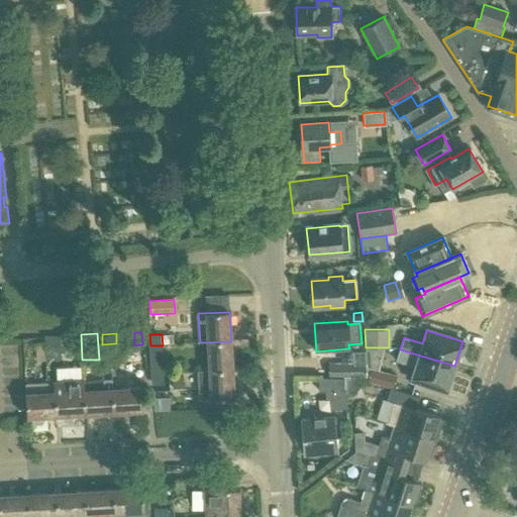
[(44,347),(59,346),(59,337),(44,337),(44,347)]
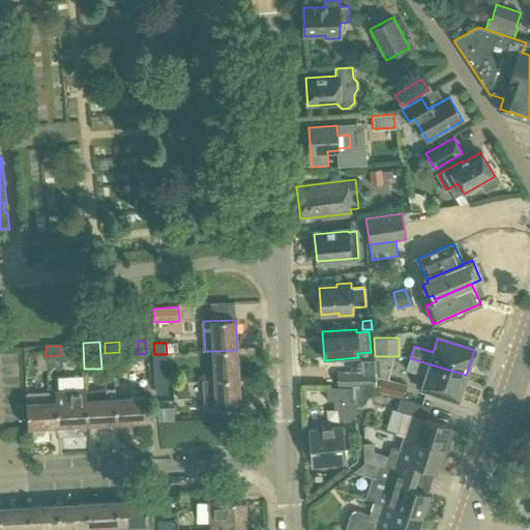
[(213,351),(214,381),(239,380),(237,350),(213,351)]
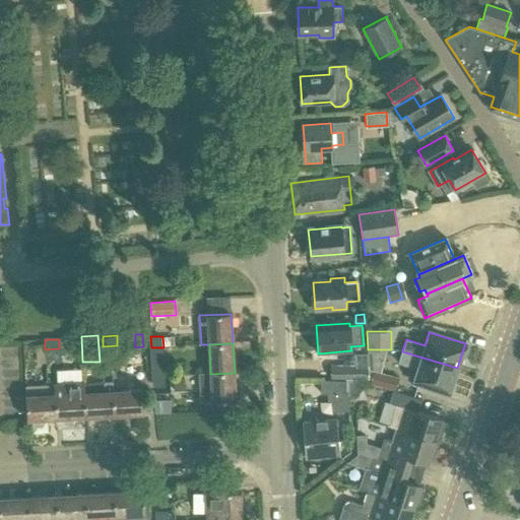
[(117,345),(103,346),(104,356),(118,355),(117,345)]
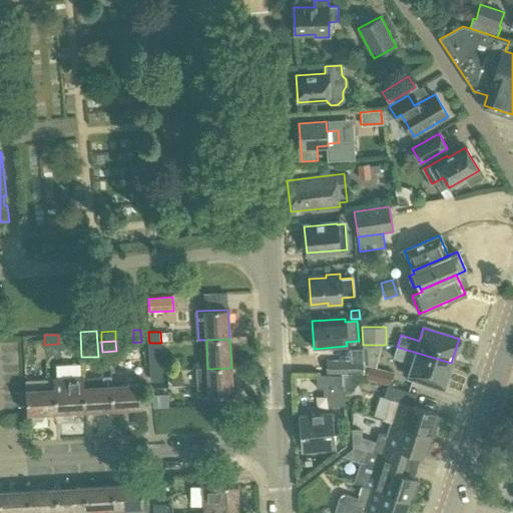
[(149,343),(150,373),(162,372),(161,343),(149,343)]
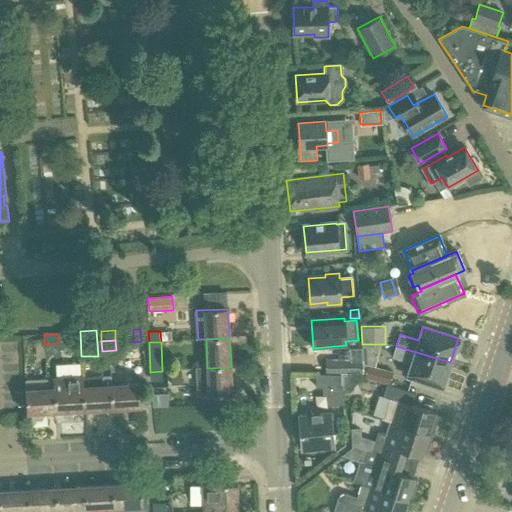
[(59,353),(58,343),(44,344),(45,354),(59,353)]
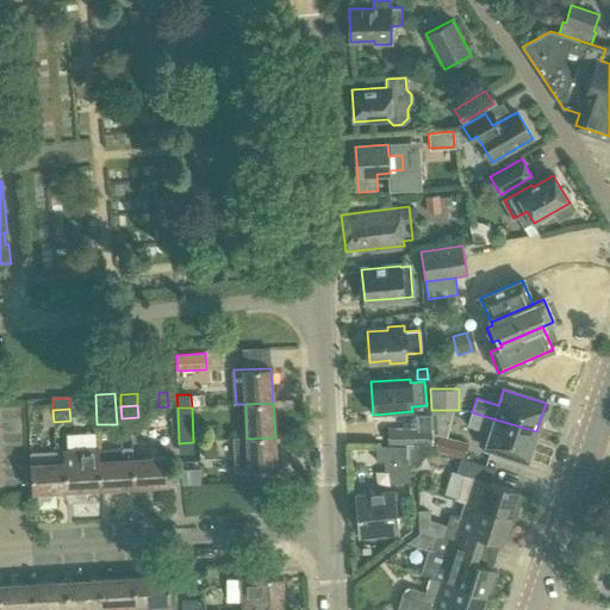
[(536,431),(472,412),(468,425),(491,431),(486,448),(528,461),(536,431)]
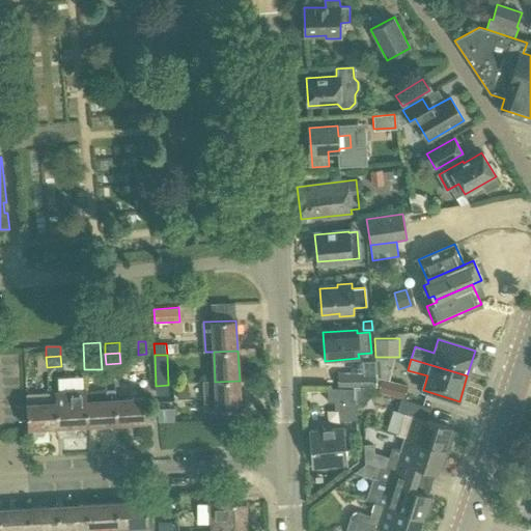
[(101,381),(106,385),(112,378),(105,371),(101,376),(101,381)]
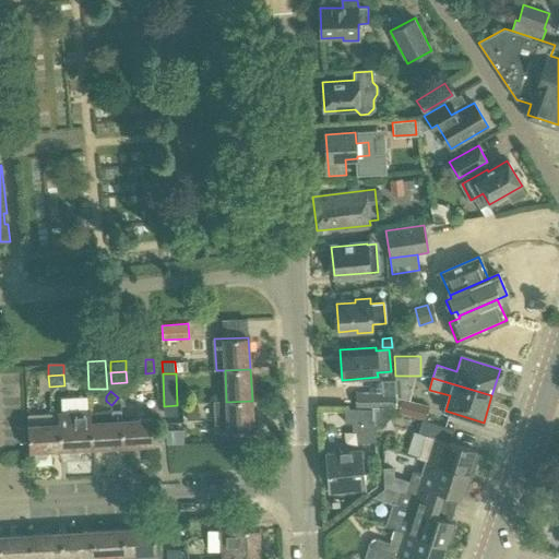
[(356,408),(372,408),(382,407),(394,407),(394,393),(382,393),(356,392),(356,408)]
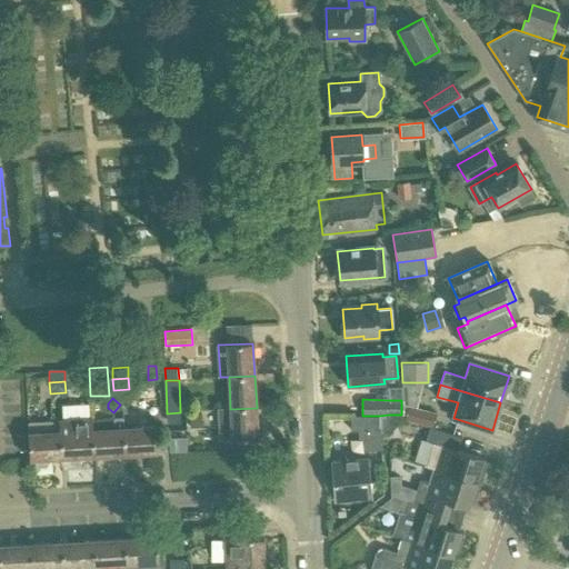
[(405,418),(433,426),(437,413),(409,406),(405,418)]
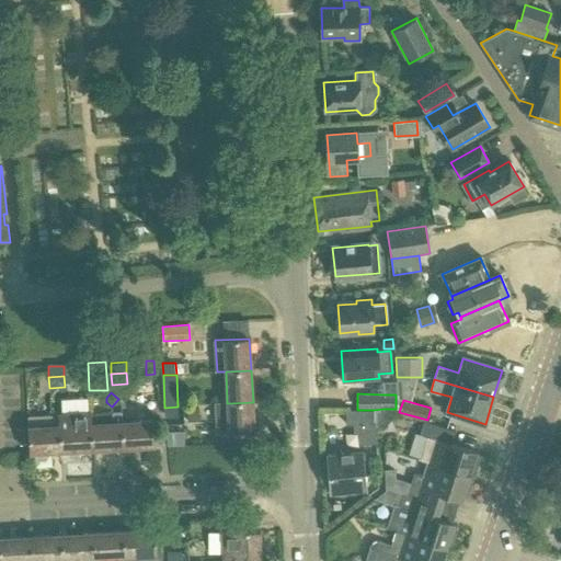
[(253,402),(227,403),(215,404),(216,419),(228,419),(229,434),(254,432),(253,402)]
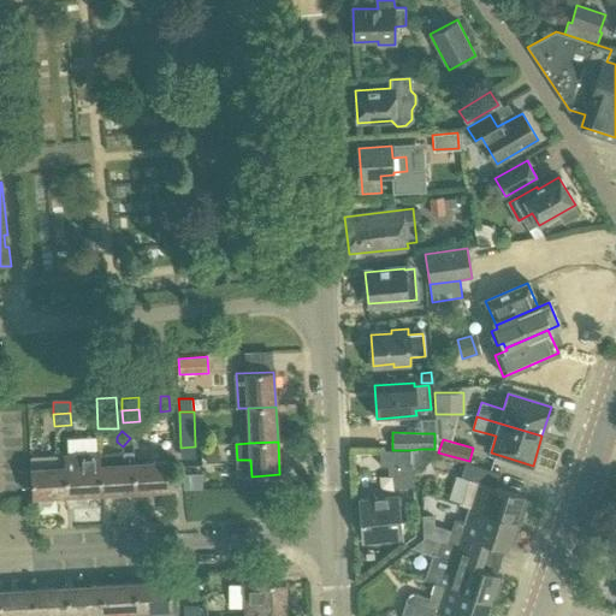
[(195,446),(181,448),(182,458),(196,457),(195,446)]
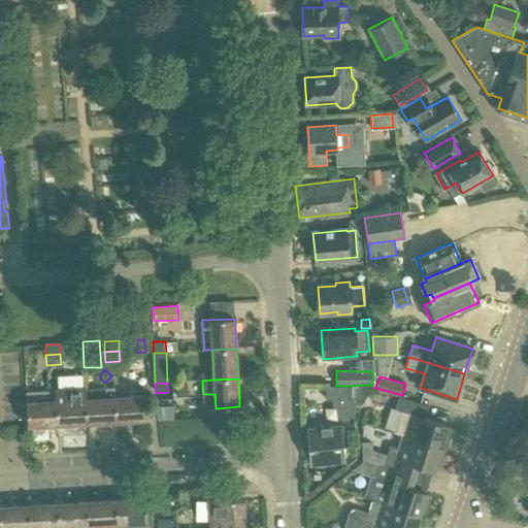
[(189,385),(176,386),(177,397),(189,396),(189,385)]
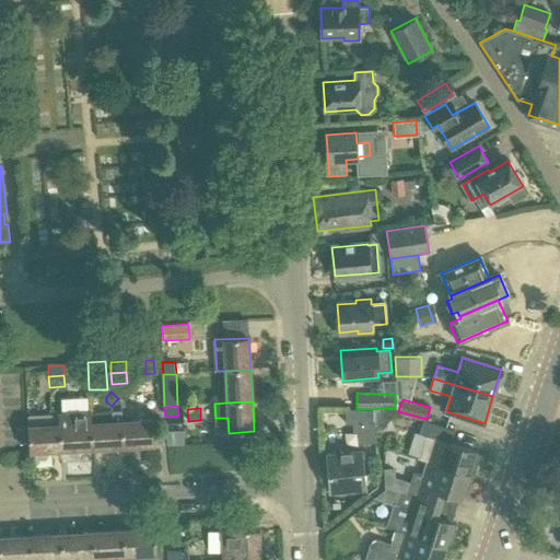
[(373,409),(357,409),(346,409),(346,423),(373,424),(373,409)]
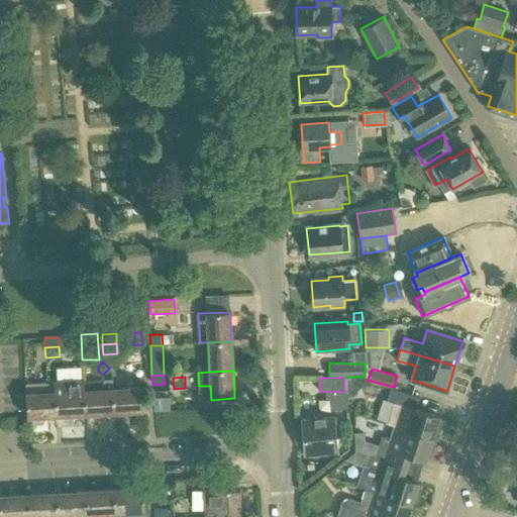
[(84,391),(85,414),(115,412),(113,389),(113,380),(112,380),(104,381),(104,389),(84,391)]
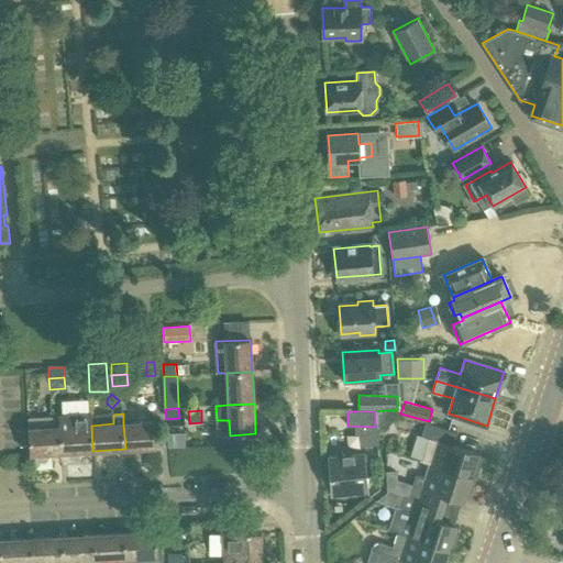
[(58,417),(59,427),(61,452),(92,451),(91,426),(91,415),(58,417)]
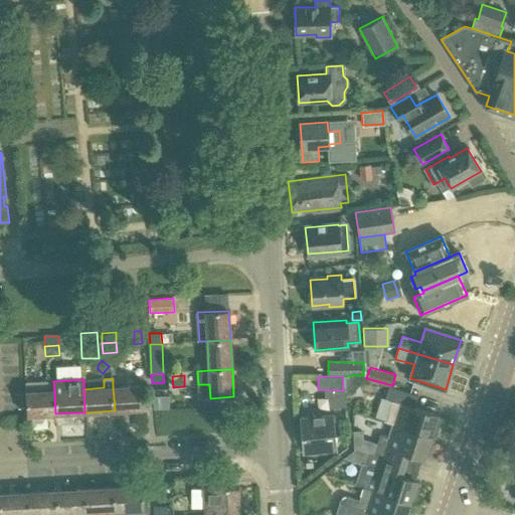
[(113,387),(115,410),(142,408),(141,385),(113,387)]
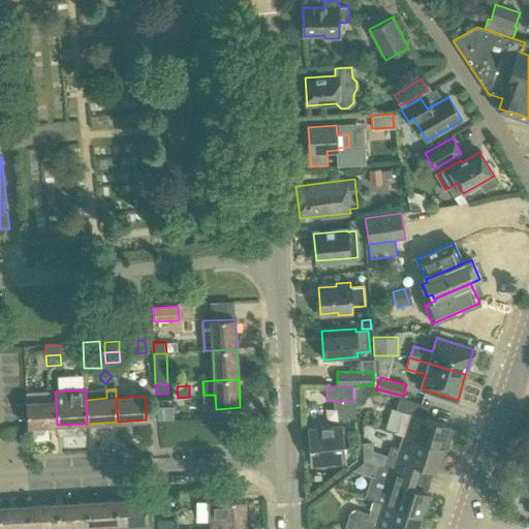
[(405,436),(442,447),(449,426),(426,418),(430,407),(400,397),(396,409),(404,412),(397,434),(405,436)]
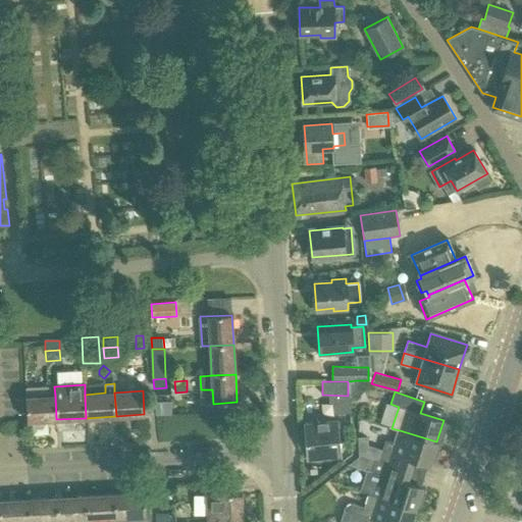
[(56,419),(55,396),(27,398),(28,421),(56,419)]
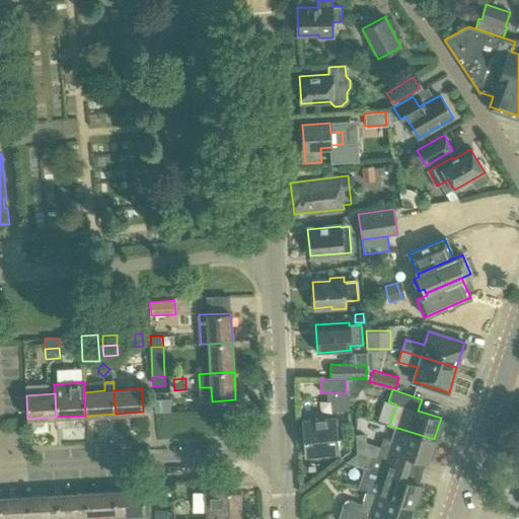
[(154,413),(170,412),(169,399),(154,400),(154,413)]
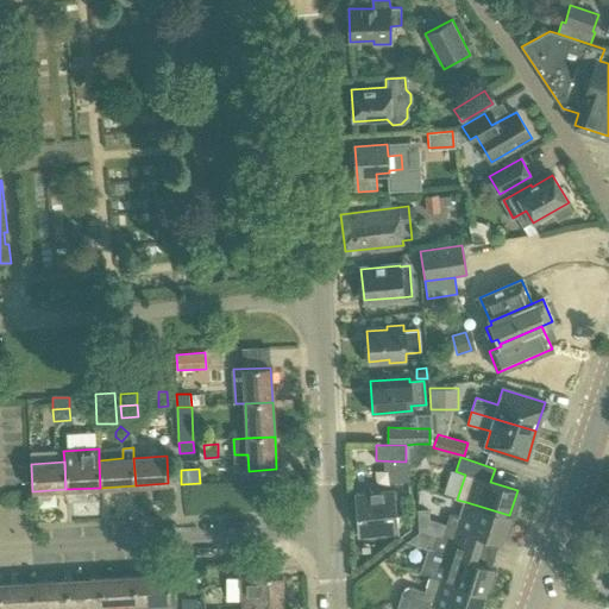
[(356,495),(360,535),(399,531),(394,490),(356,495)]
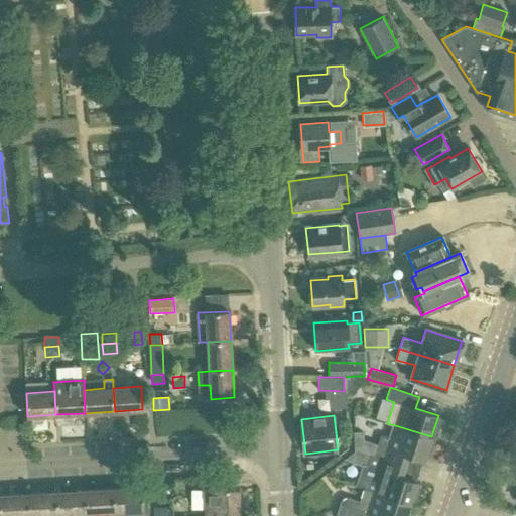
[(375,455),(398,463),(401,452),(424,459),(431,436),(395,425),(391,437),(382,434),(378,445),(375,455)]
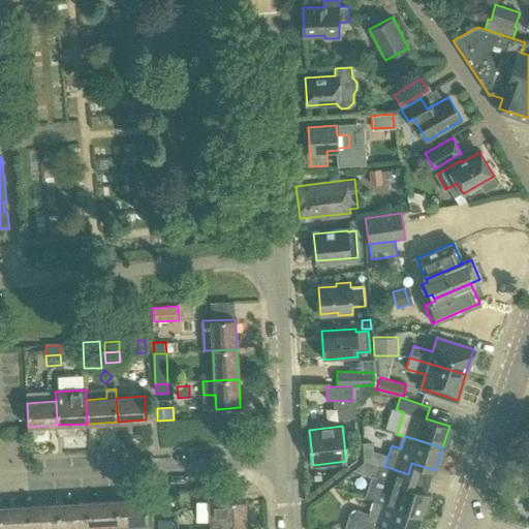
[(384,466),(387,457),(378,454),(375,464),(380,465),(384,466)]
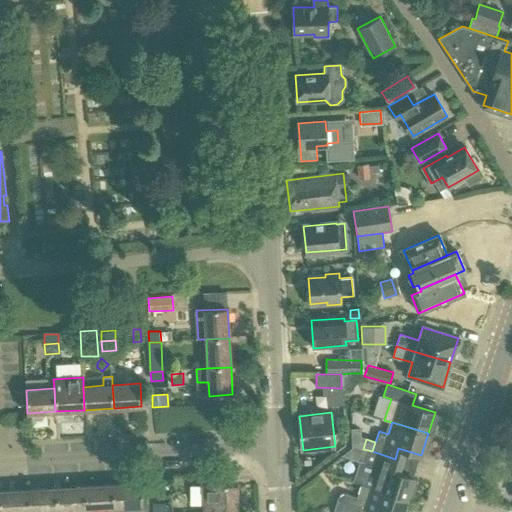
[(378,464),(371,487),(407,499),(414,477),(391,470),(395,459),(372,451),(368,450),(365,460),(378,464)]
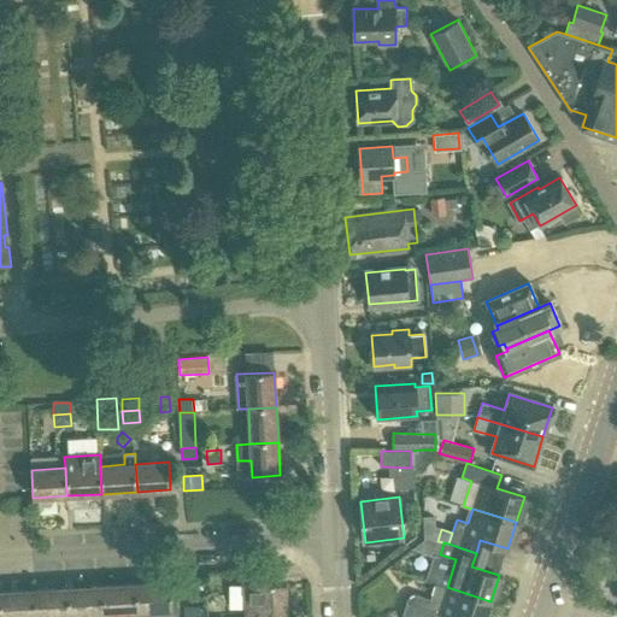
[(137,612),(136,616),(172,616),(172,610),(171,599),(171,582),(135,585),(137,612)]
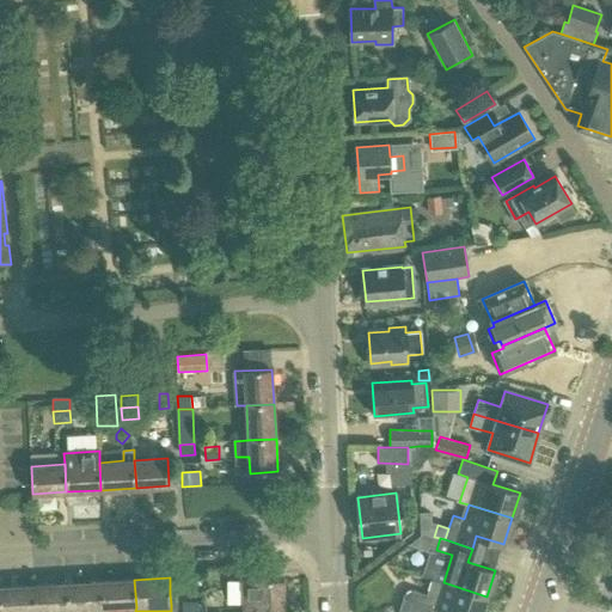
[(243,579),(243,611),(283,611),(283,579),(243,579)]
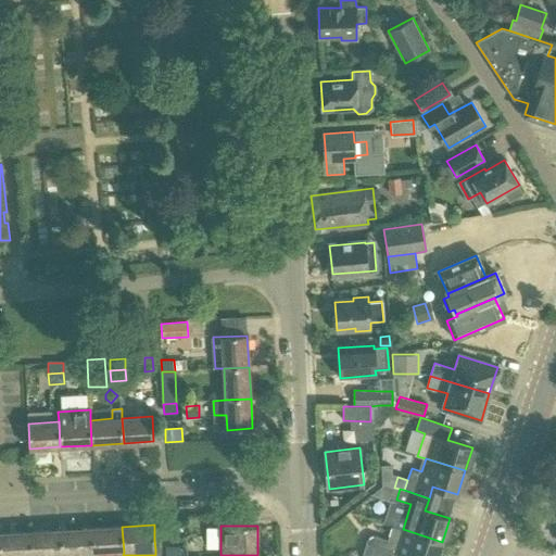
[(437,555),(442,542),(403,529),(391,526),(387,541),(373,536),(366,541),(362,555),(364,555),(437,555)]
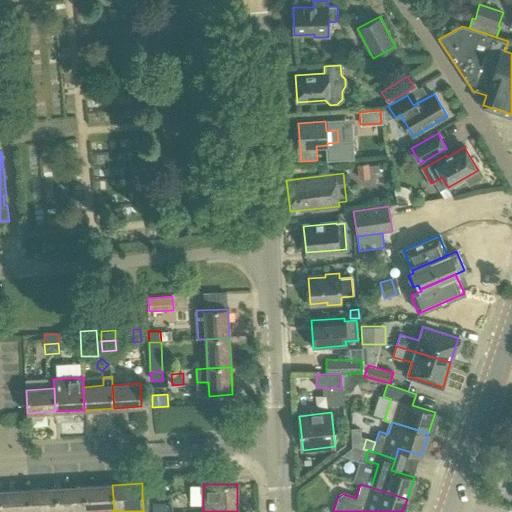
[(83,487),(84,510),(114,508),(112,485),(83,487)]
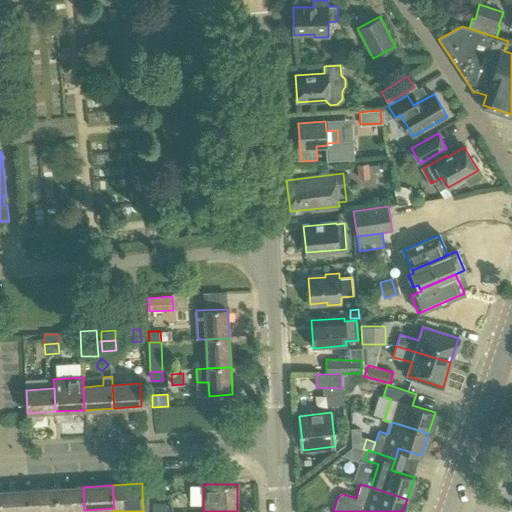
[(83,487),(56,488),(58,511),(84,510),(83,487)]
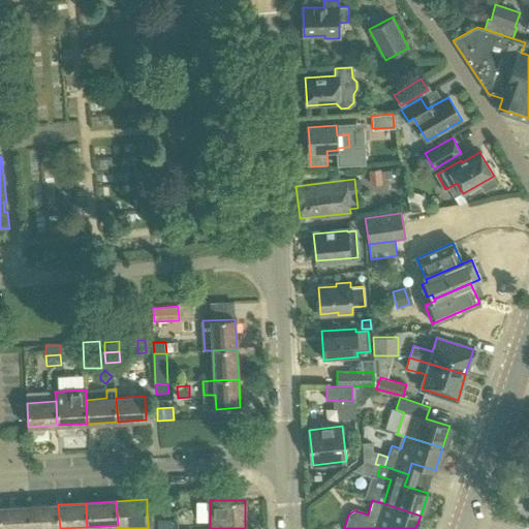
[(60,528),(58,504),(29,506),(30,528),(59,528),(60,528)]
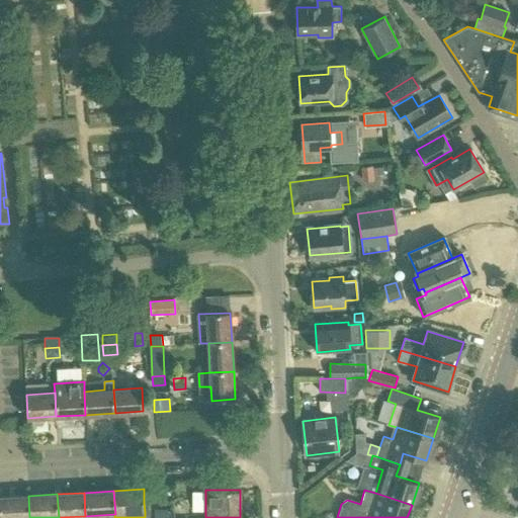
[(1,497),(1,517),(29,517),(28,496),(1,497)]
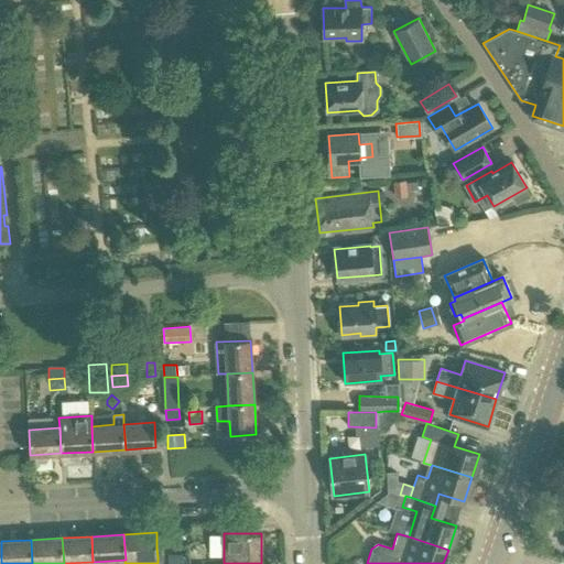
[(170,554),(169,563),(183,563),(183,554),(170,554)]
